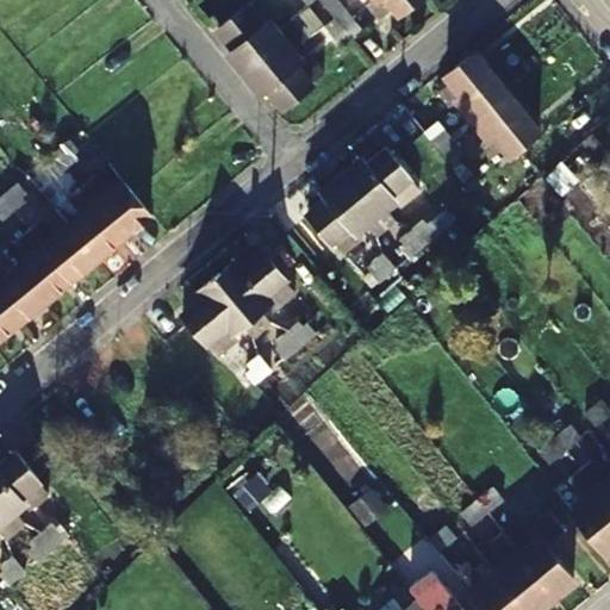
[(261,50),(279,36),(271,25),(277,19),(261,0),(260,0),(249,11),(246,10),(219,31),(236,53),(251,39),(261,50)]
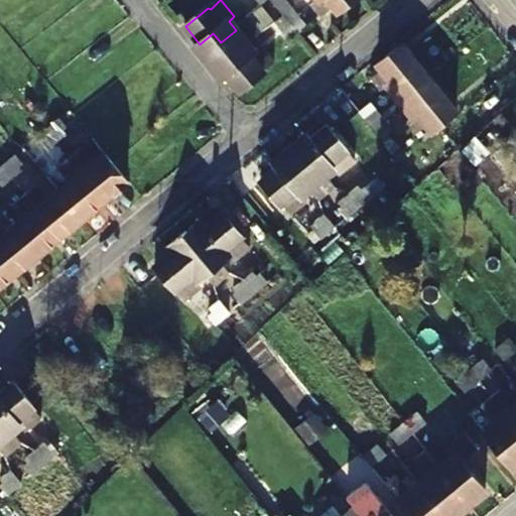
[(265,0),(274,11),(282,4),(278,0),(265,0)]
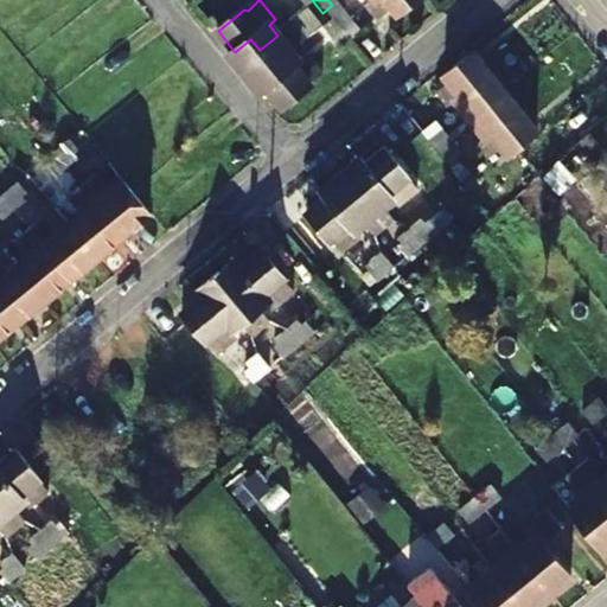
[(372,0),(374,0),(366,6),(378,21),(391,11),(397,17),(417,0),(372,0)]
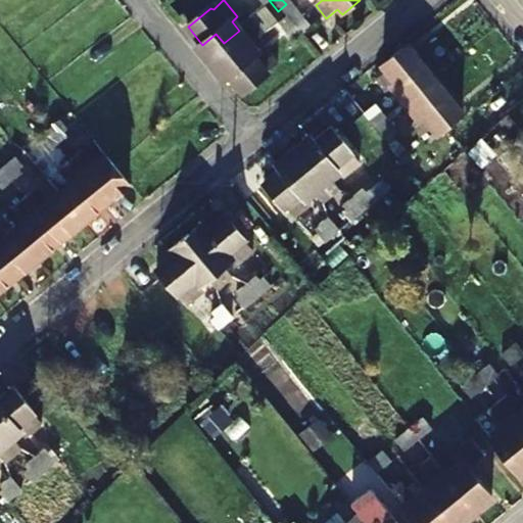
[(306,28),(286,4),(278,11),(284,17),(288,22),(297,35),(306,28)]
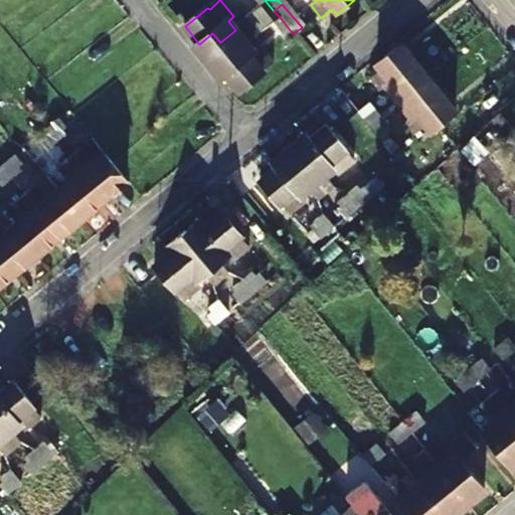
[(271,26),(274,29),(284,22),(280,17),(271,26)]
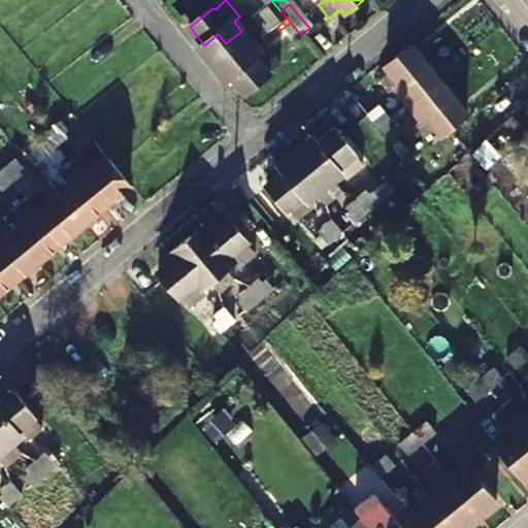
[(267,36),(255,22),(243,30),(241,31),(226,43),(218,34),(204,45),(198,50),(226,85),(231,80),(245,69),(238,59),(254,46),(257,43),(267,36)]
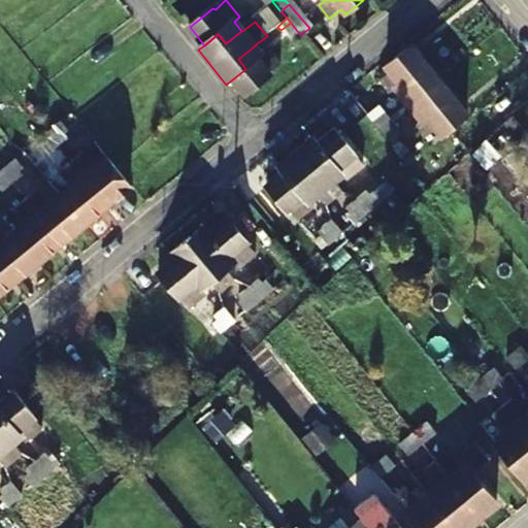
[(291,23),(281,30),(291,43),(300,35),(291,23)]
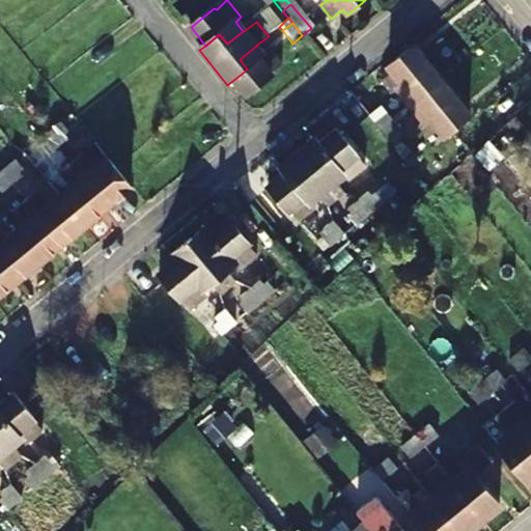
[(269,51),(262,56),(255,47),(240,59),(247,70),(232,81),(245,96),(270,77),(270,75),(281,65),(269,51)]
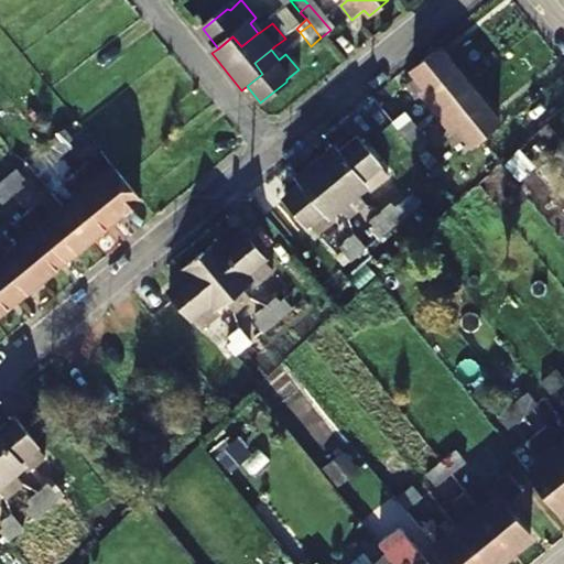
[(469,86),(442,51),(413,76),(416,80),(407,88),(418,101),(423,97),(436,114),(469,86)]
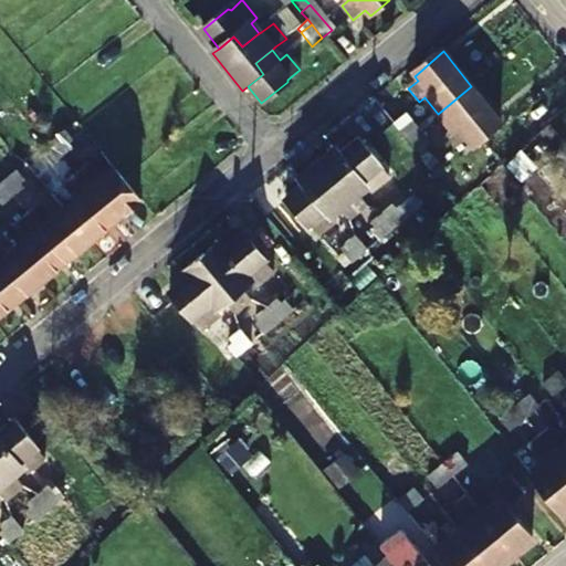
[(471,86),(438,114),(452,130),(446,136),(457,150),(468,140),(472,146),(500,123),(471,86)]
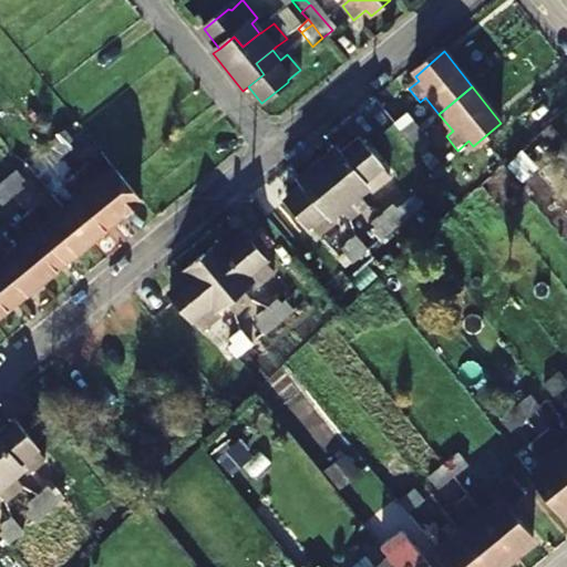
[(375,99),(394,122),(408,138),(419,130),(405,113),(387,90),(375,99)]
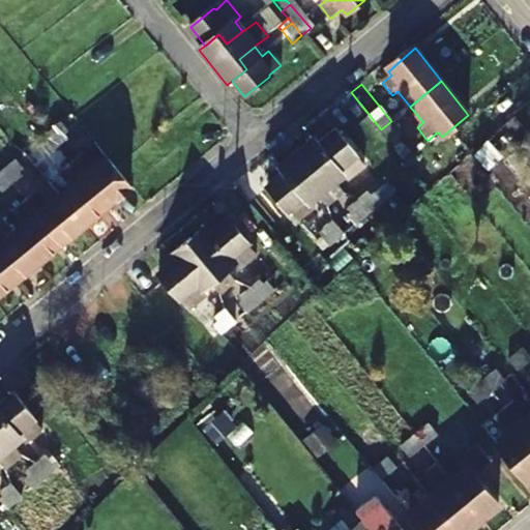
[(391,121),(381,129),(391,143),(403,135),(391,121)]
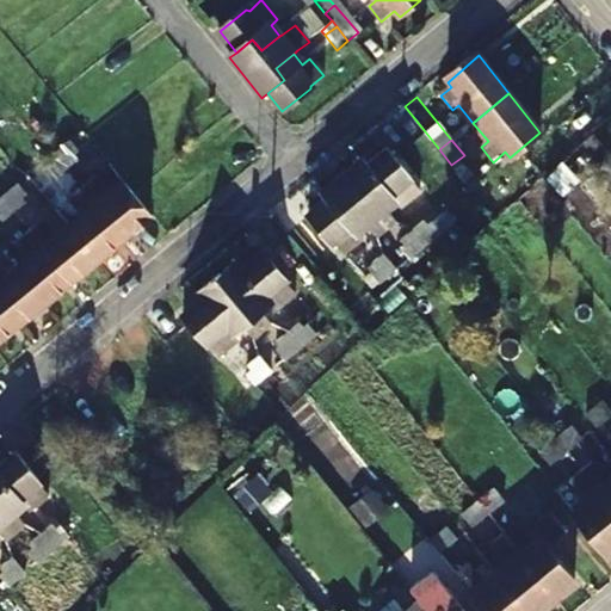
[(69,160),(75,155),(66,144),(51,158),(65,173),(74,165),(69,160)]
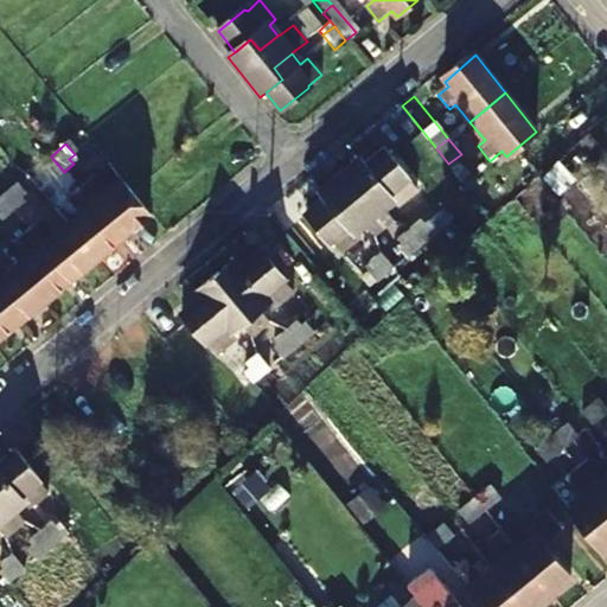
[(378,183),(366,192),(379,209),(390,200),(396,209),(416,191),(404,178),(407,177),(384,149),(364,166),(378,183)]
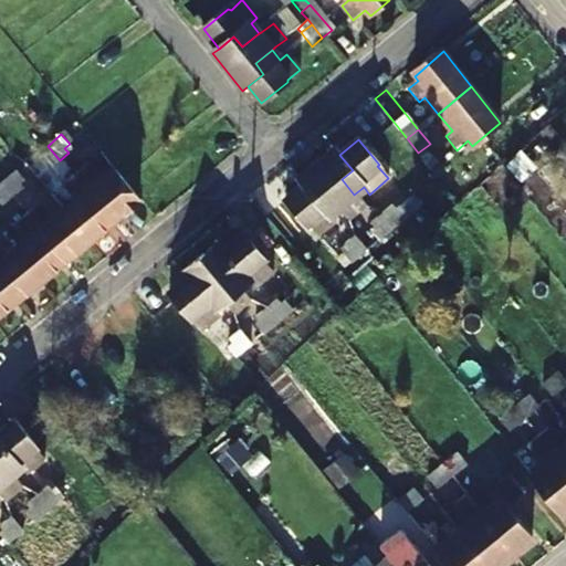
[(43,165),(48,170),(60,160),(48,146),(31,159),(39,169),(43,165)]
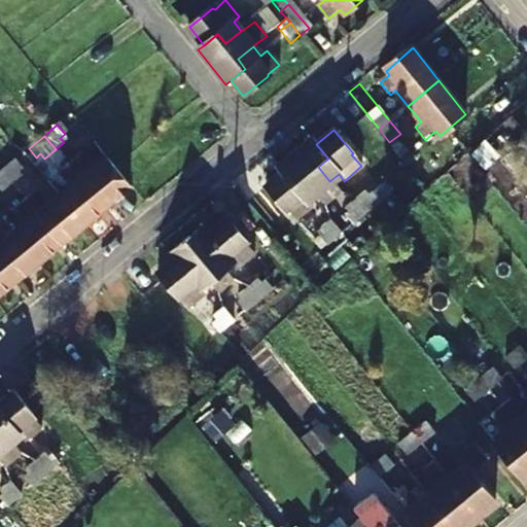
[(339,194),(329,181),(318,167),(328,159),(316,144),(312,139),(279,167),(282,171),(294,185),(304,178),(316,192),(318,196),(326,205),(339,194)]
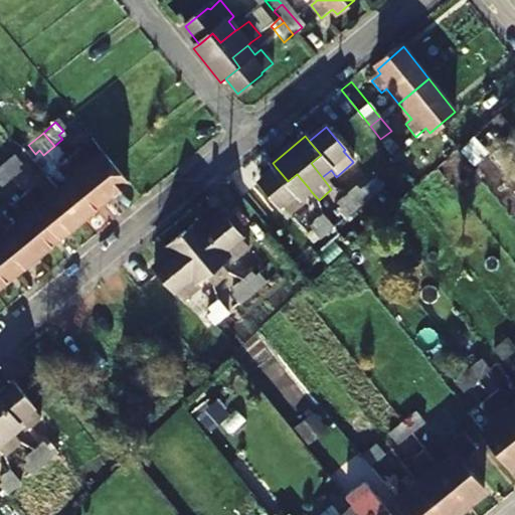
[(81,174),(105,202),(127,183),(114,167),(104,155),(89,166),(78,153),(66,162),(78,176),(81,174)]
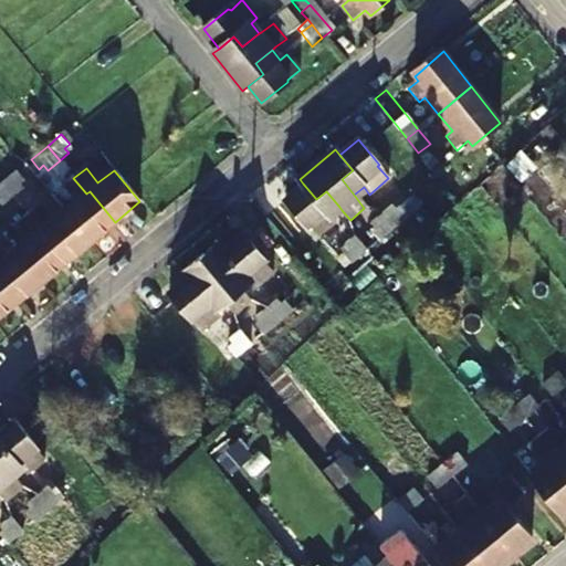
[(17,188),(21,184),(12,174),(0,184),(0,186),(11,200),(21,192),(17,188)]
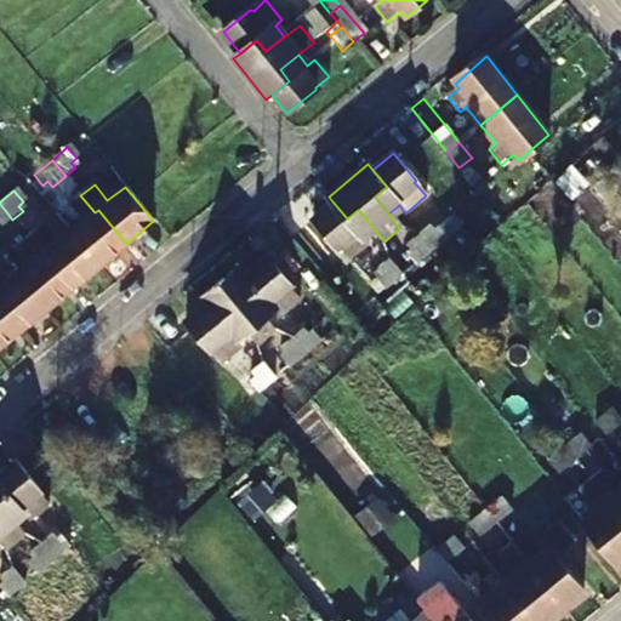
[(72,231),(100,265),(126,244),(98,210),(95,212),(80,195),(67,208),(81,222),(72,231)]
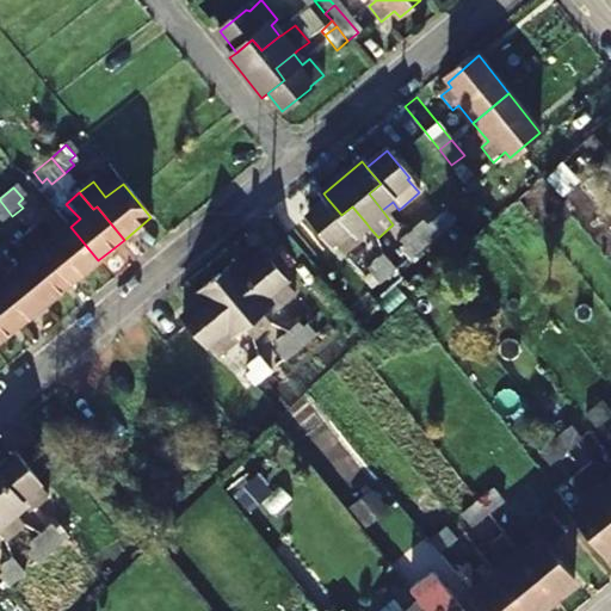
[(360,241),(355,234),(366,223),(352,207),(341,215),(327,198),(307,216),(341,257),(360,241)]
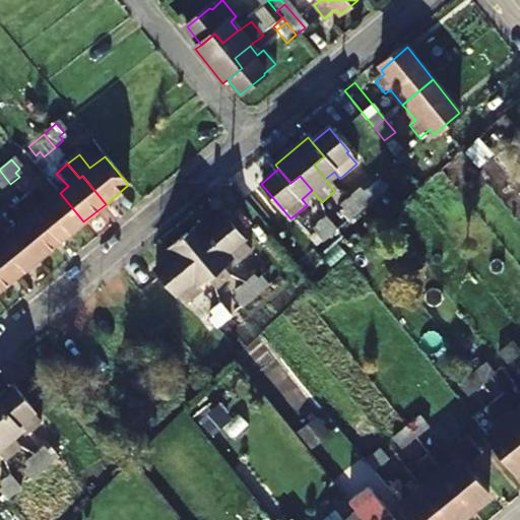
[(0,192),(10,184),(0,171),(0,192)]
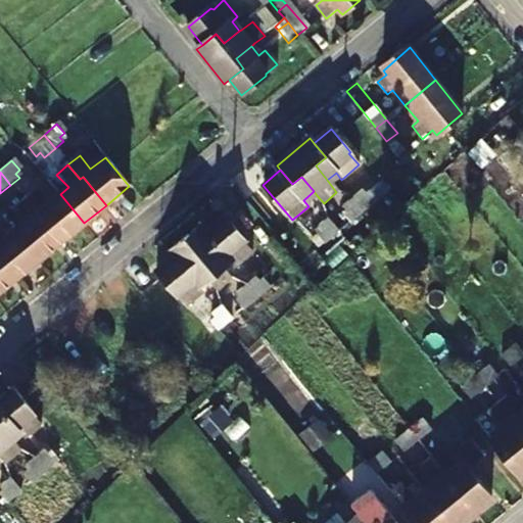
[(39,215),(61,241),(84,223),(60,194),(55,197),(45,205),(34,192),(24,201),(36,217),(39,215)]
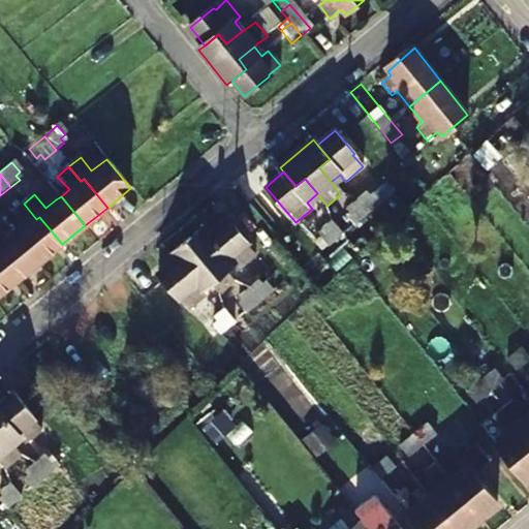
[(375,195),(370,199),(367,194),(358,203),(364,210),(377,198),(375,195)]
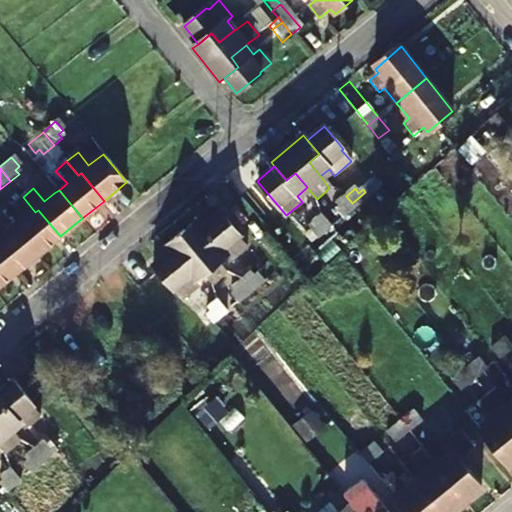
[(344,220),(370,198),(365,192),(352,203),(346,196),(336,204),(339,208),(336,211),(344,220)]
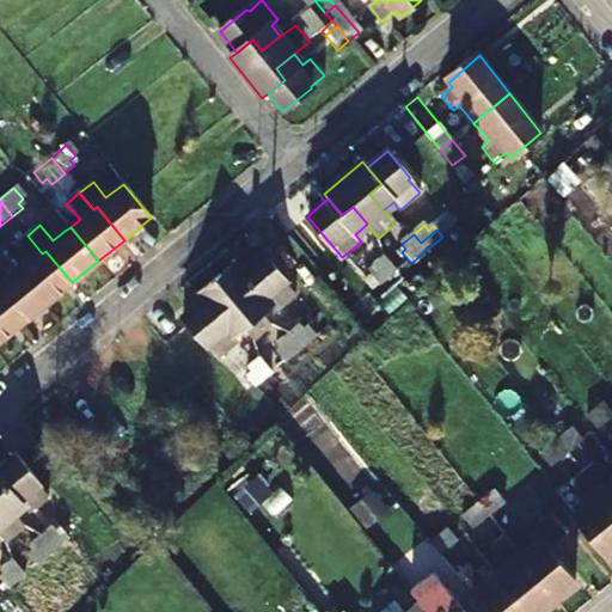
[(17,271),(44,305),(72,282),(46,251),(42,254),(28,236),(14,246),(28,262),(17,271)]
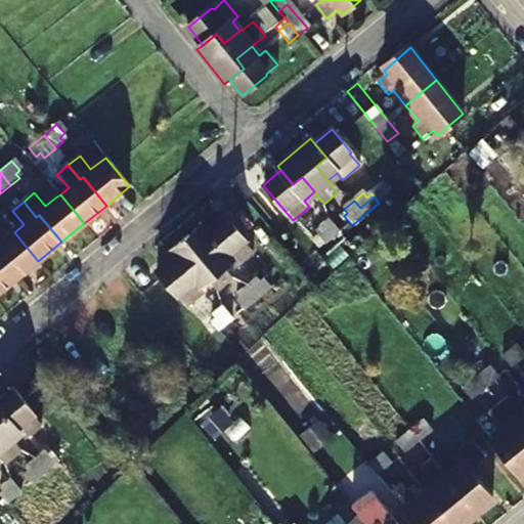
[(209,253),(221,268),(230,261),(234,266),(252,252),(223,217),(207,230),(218,246),(209,253)]
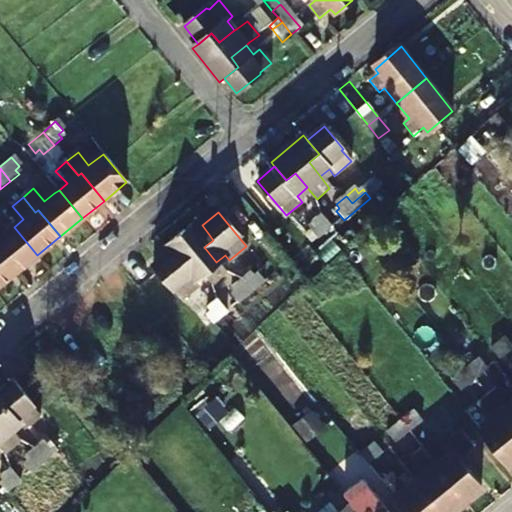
[(329,223),(323,215),(312,223),(315,227),(312,230),(315,234),(329,223)]
